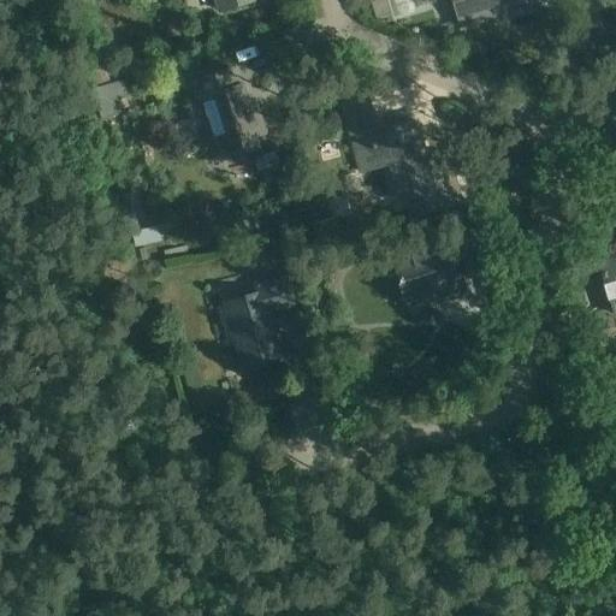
[(214,0),(218,11),(235,7),(256,0),(214,0)]
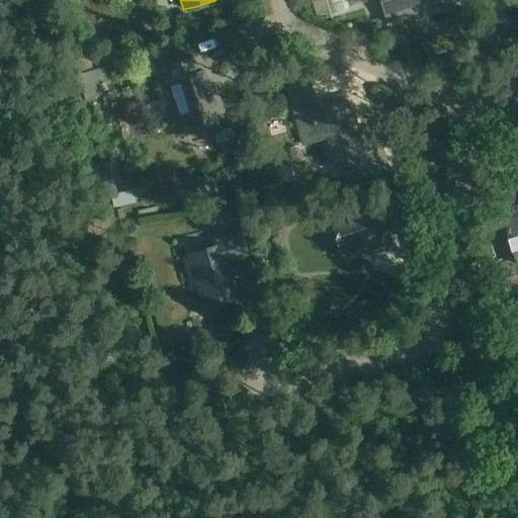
[(380,0),(387,22),(452,3),(450,0),(380,0)]
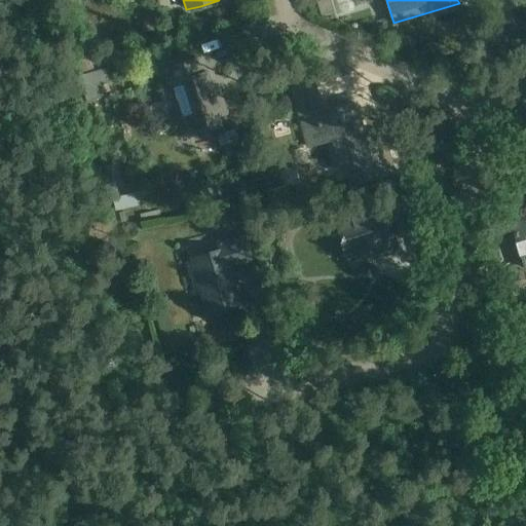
[(89,57),(77,61),(80,72),(94,68),(89,57)]
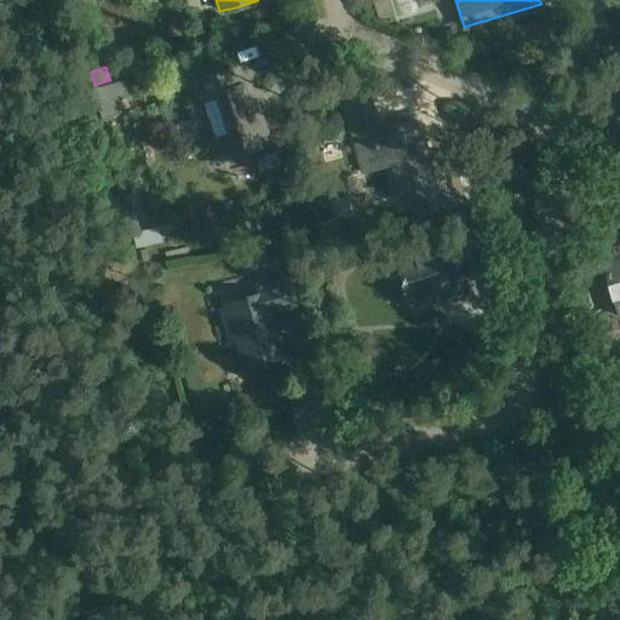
[(211,78),(195,84),(200,99),(204,99),(216,136),(219,137),(228,160),(237,156),(260,149),(257,137),(268,133),(259,108),(253,109),(246,86),(240,89),(234,70),(211,78)]
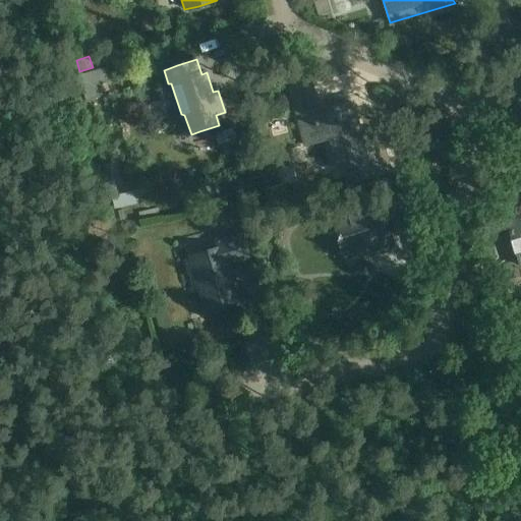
[(88,104),(104,98),(100,84),(111,80),(107,66),(78,75),(88,104)]
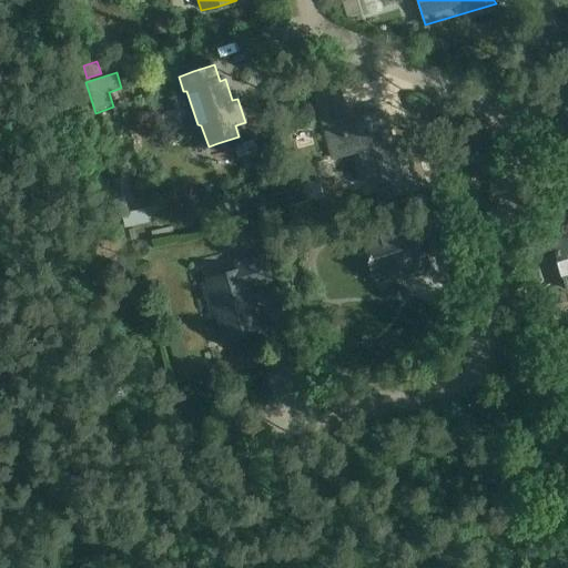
[(315,94),(333,156),(359,149),(369,184),(382,181),(387,199),(427,188),(415,142),(395,148),(385,111),(350,121),(340,88),(315,94)]
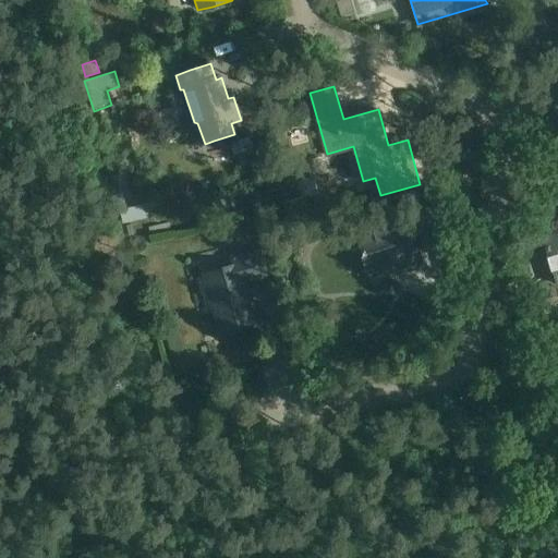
[(153,217),(149,204),(125,208),(122,193),(116,194),(122,223),(153,217)]
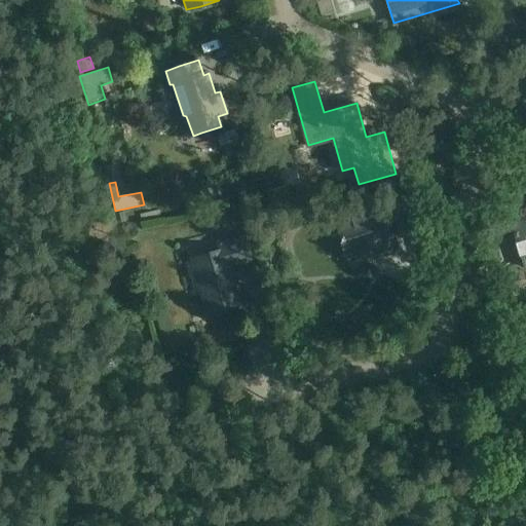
[(203,199),(220,195),(217,184),(200,188),(203,199)]
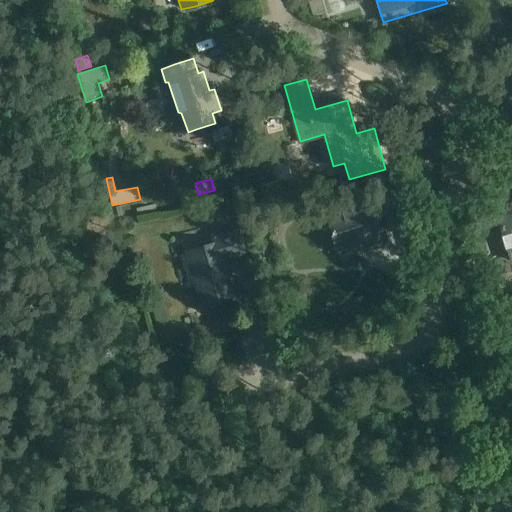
[(383,193),(393,224),(407,220),(398,189),(383,193)]
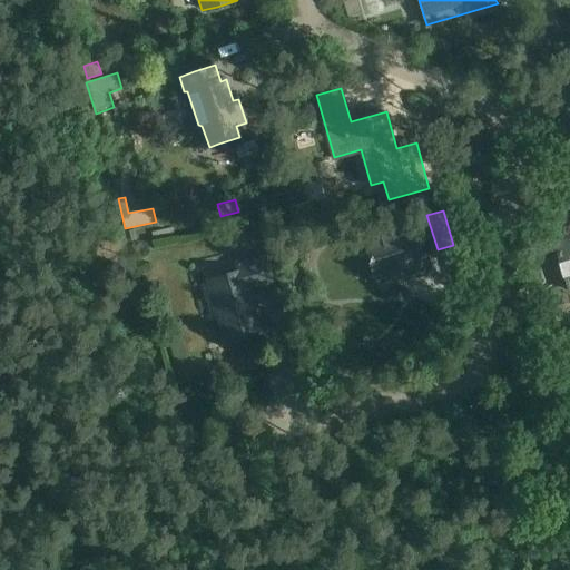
[(365,241),(370,256),(375,277),(409,267),(412,276),(432,271),(419,225),(365,241)]
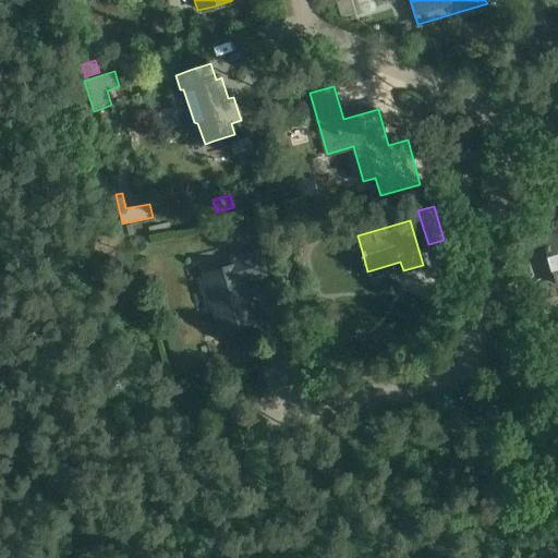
[(557,284),(557,239),(545,243),(557,284)]
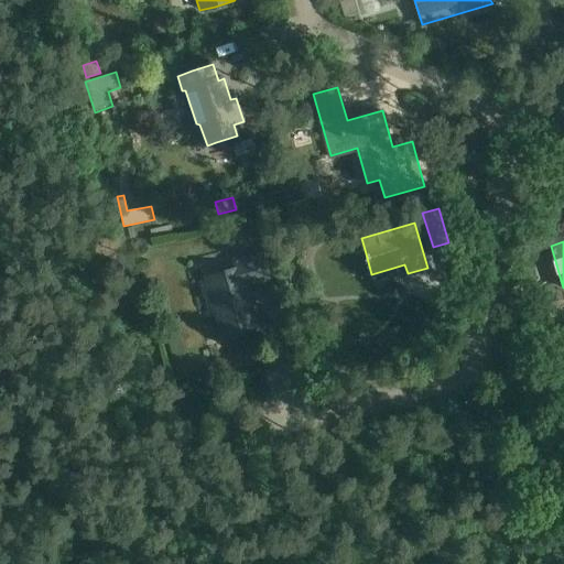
[(218,314),(218,316),(224,338),(261,327),(249,289),(275,281),(267,250),(234,259),(237,269),(213,275),(224,313),(218,314)]
